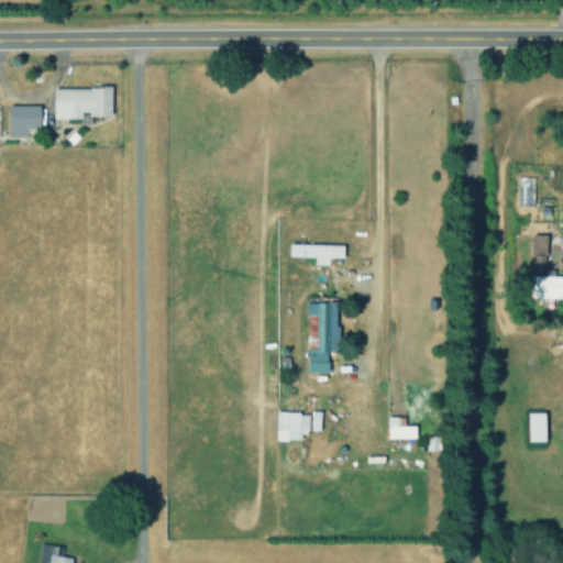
[(53,87),(53,118),(81,119),(81,116),(111,116),(111,88),(53,87)]
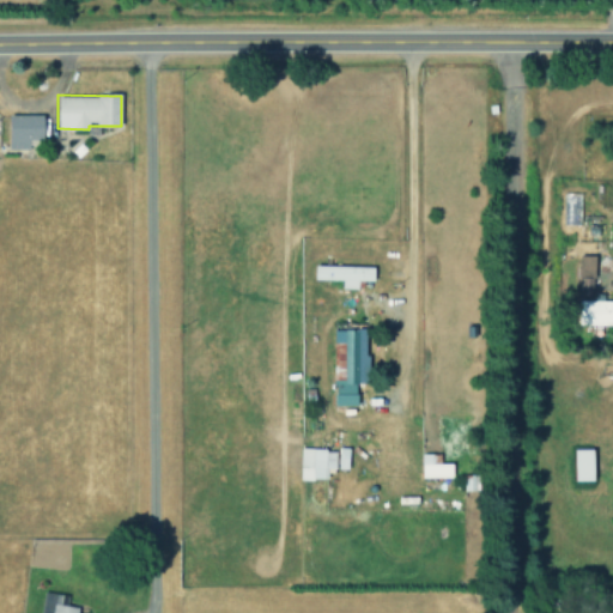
[(43,115),(8,114),(7,149),(28,149),(28,139),(43,139),(43,115)]
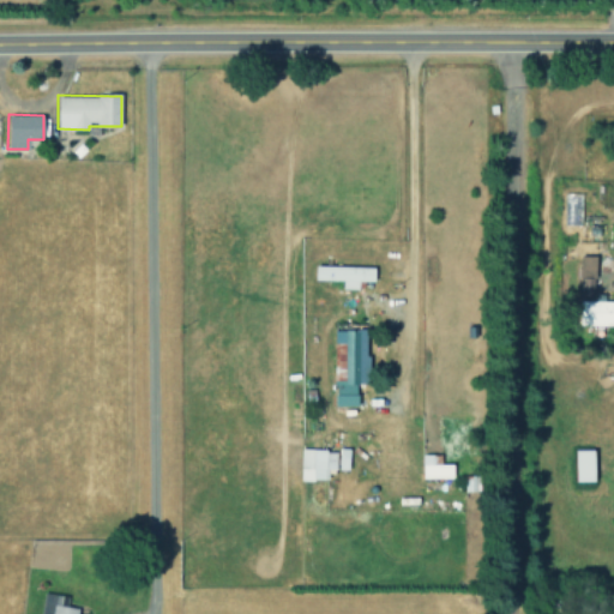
[(579,292),(594,292),(595,256),(581,256),(579,292)]
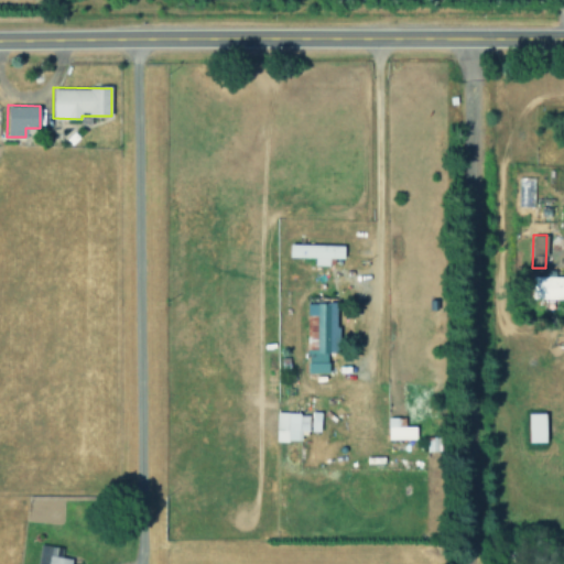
[(344,259),(344,246),(288,245),(288,257),(314,258),(314,266),(328,266),(329,258),(344,259)]
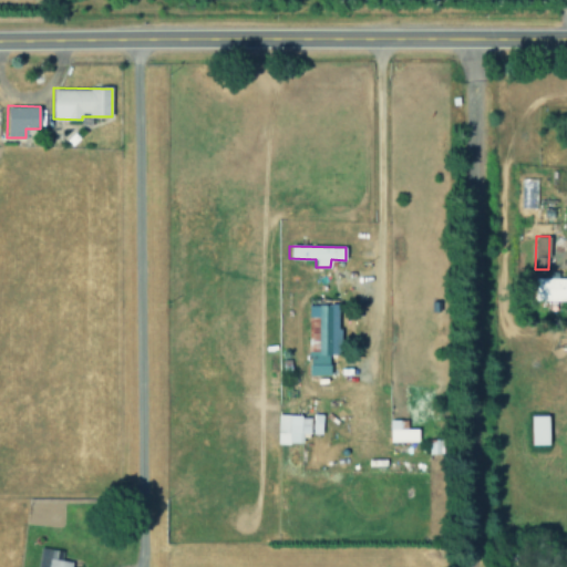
[(566,277),(536,277),(536,299),(566,299),(566,277)]
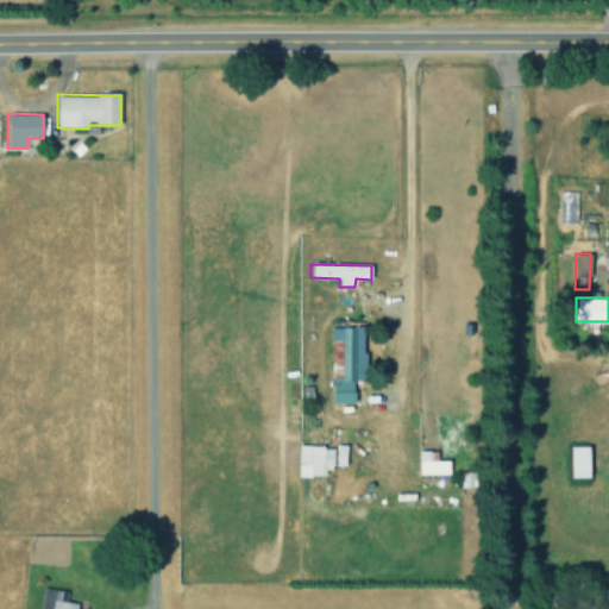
[(331,402),(353,402),(353,381),(364,381),(364,327),(330,327),(331,402)]
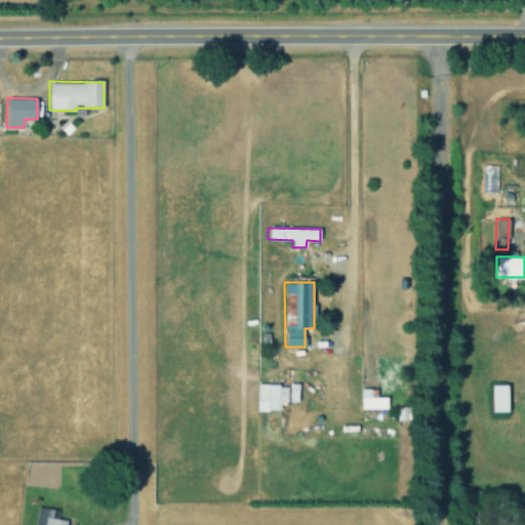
[(298,384),(289,384),(288,402),(297,402),(298,384)]
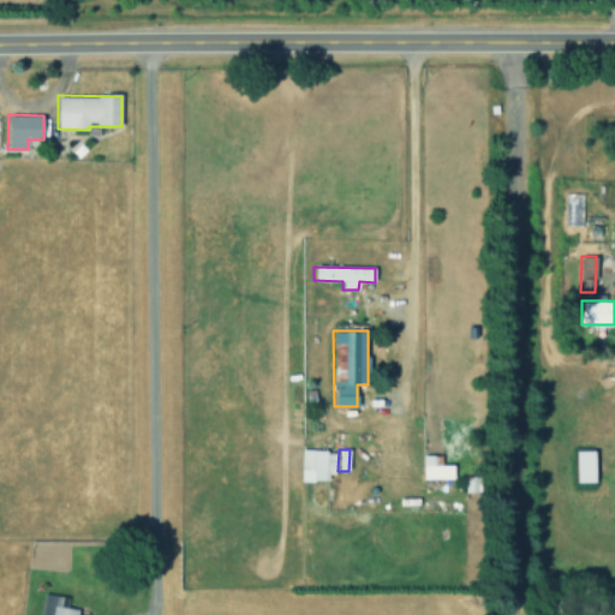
[(327,471),(335,471),(336,451),(300,451),(299,481),(327,482),(327,471)]
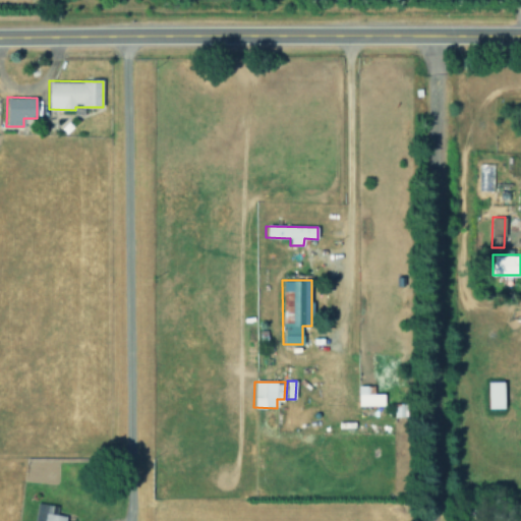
[(505,408),(504,382),(487,382),(487,409),(505,408)]
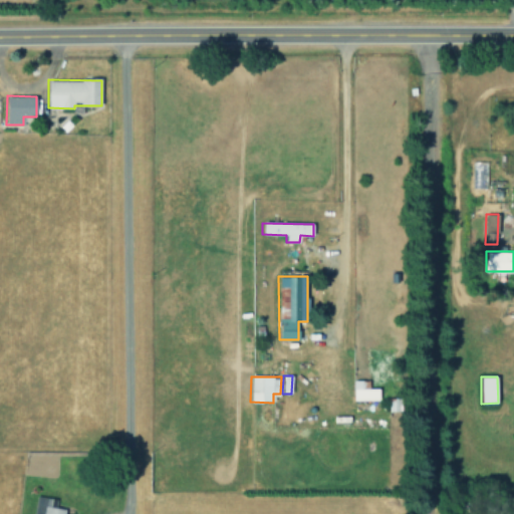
[(352,400),(378,401),(378,389),(368,389),(368,380),(352,380),(352,400)]
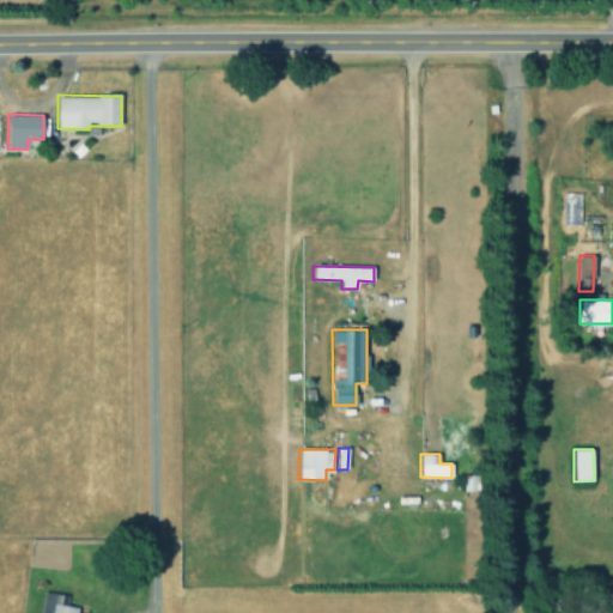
[(77,612),(78,606),(59,604),(61,593),(42,590),(38,612),(77,612)]
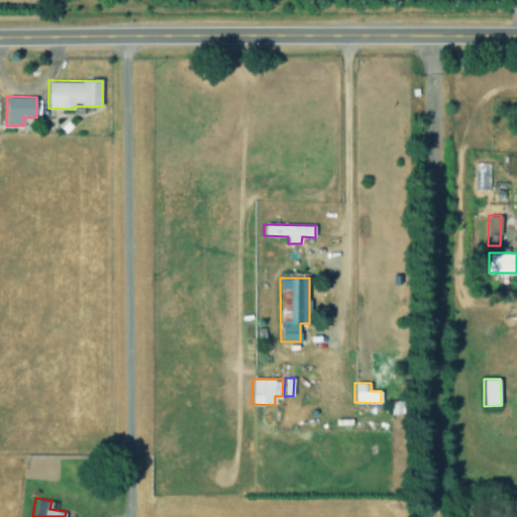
All buildings are outlined.
